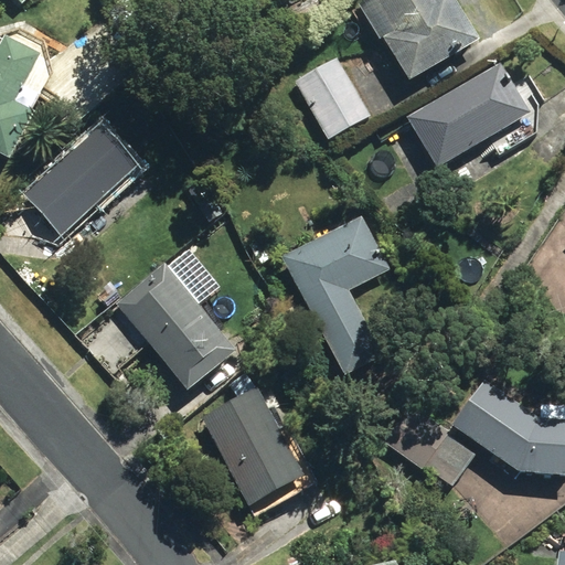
[(385,35),(411,78),(480,38),(457,0),(376,0),(395,30),(385,35)]
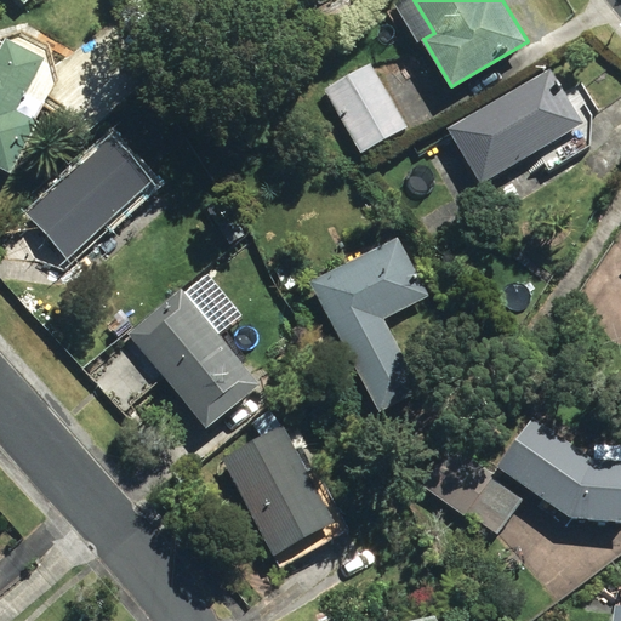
[(0,166),(11,172),(36,121),(17,112),(45,58),(5,38),(0,46),(0,166)]
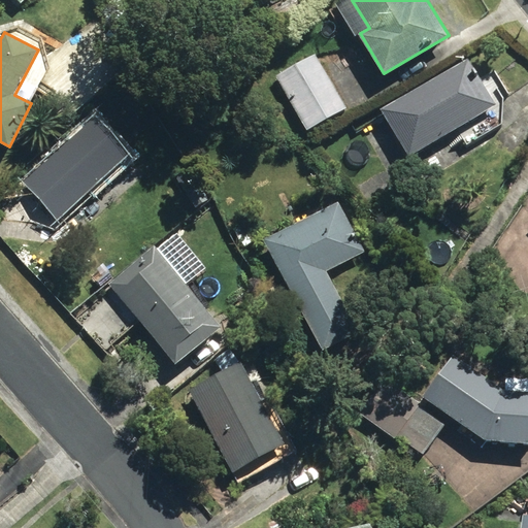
[(276,76),(307,129),(347,107),(315,54),(276,76)]
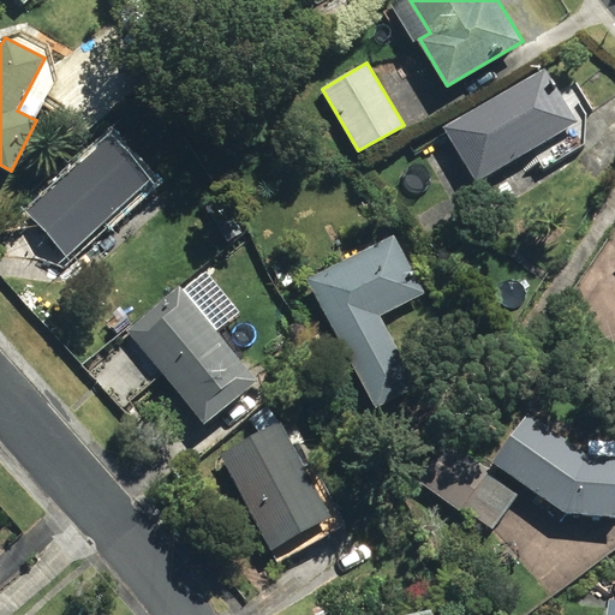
[(544,67),(445,125),(478,180),(577,120),(544,67)]
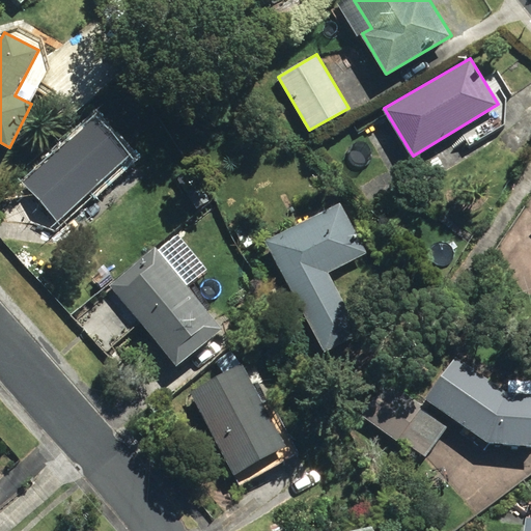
[(24,182),(59,219),(129,155),(93,117),(24,182)]
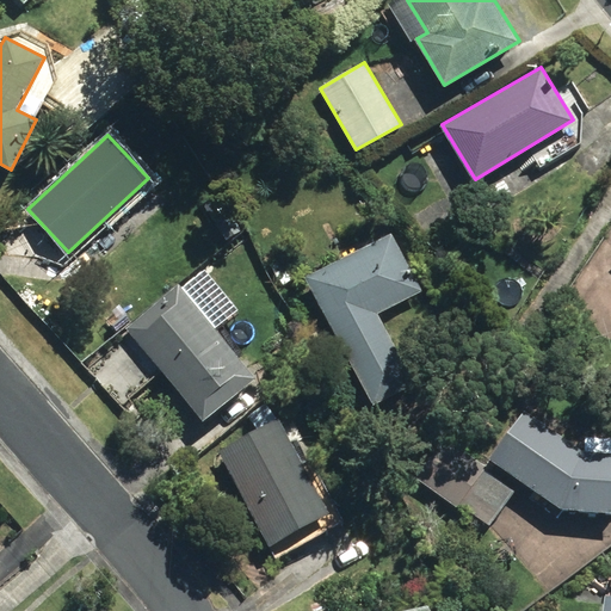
[(304,277),(374,406),(415,384),(377,313),(421,290),(390,233),(304,277)]
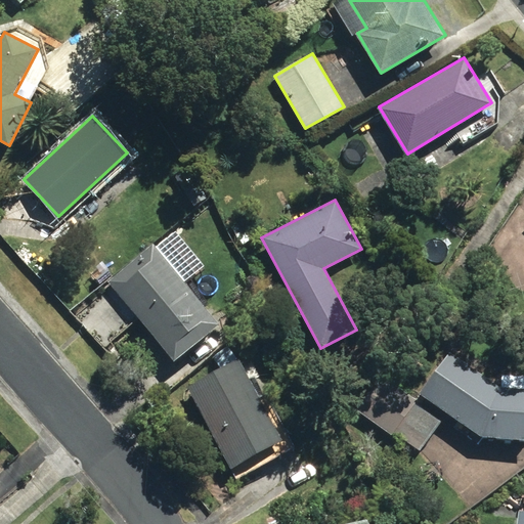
[(106,278),(175,361),(220,323),(151,242),(106,278)]
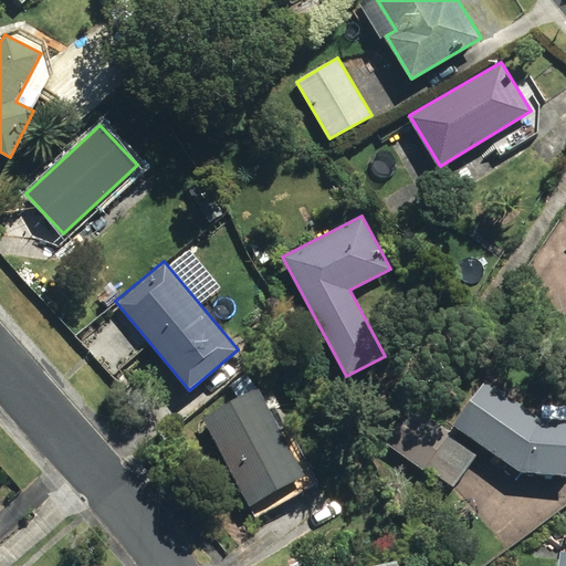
[(544,418),(541,418),(484,380),(453,425),(522,471),(565,473),(565,408),(545,407),(544,418)]
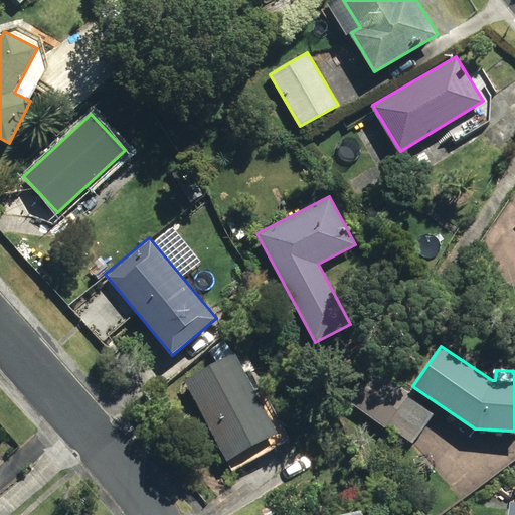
[(183,378),(226,460),(278,433),(234,351),(183,378)]
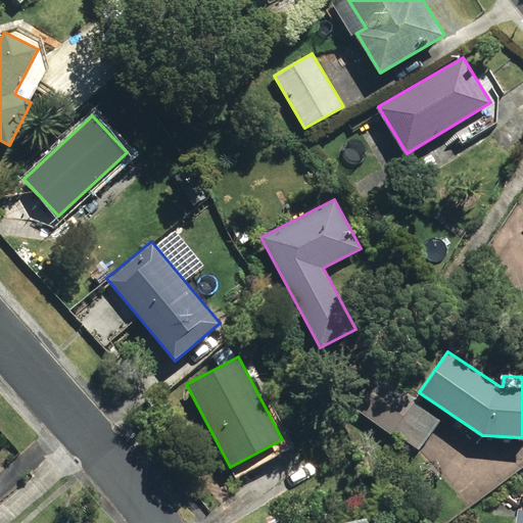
[(360,408),(394,431),(417,398),(382,374),(360,408)]
